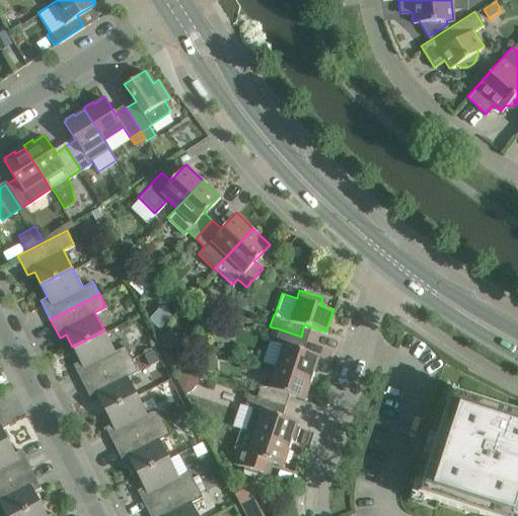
[(237,296),(235,297),(235,298),(238,314),(246,313),(244,295),(237,296)]
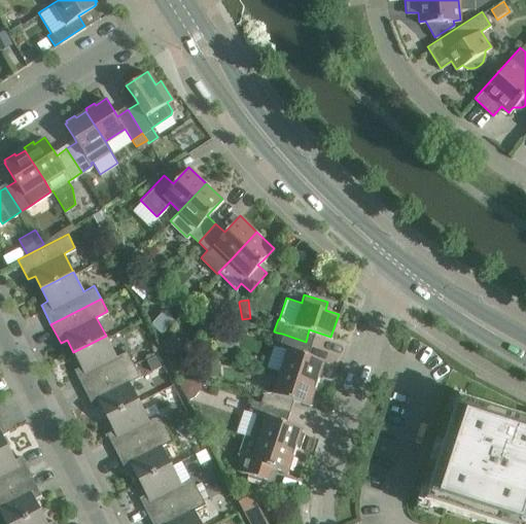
[(217,332),(216,344),(232,345),(232,332),(217,332)]
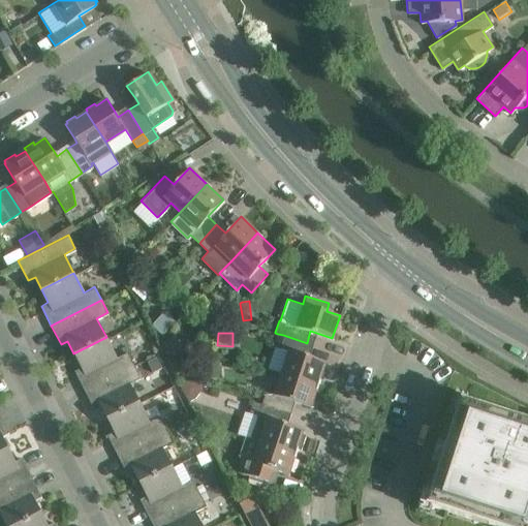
[(177,334),(162,341),(168,353),(183,346),(177,334)]
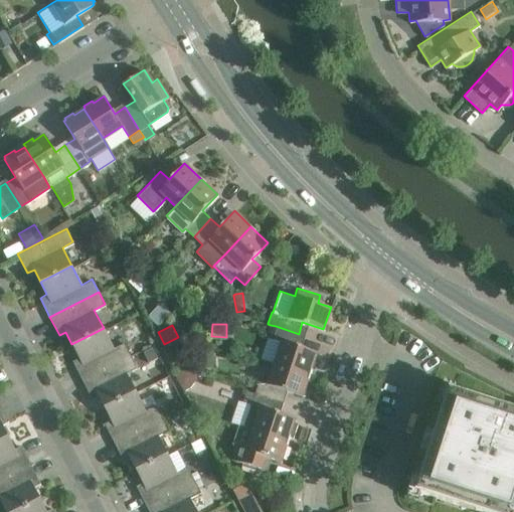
[(276,326),(272,338),(280,340),(273,362),(309,373),(316,351),(295,345),(299,334),(276,326)]
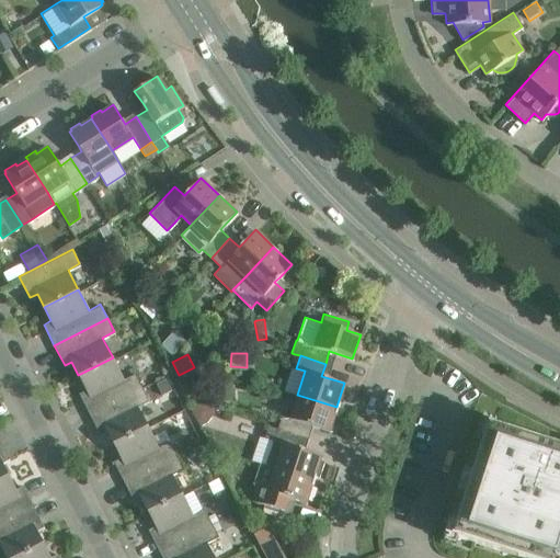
[(78,393),(89,413),(141,386),(135,372),(123,378),(113,357),(78,375),(86,389),(78,393)]
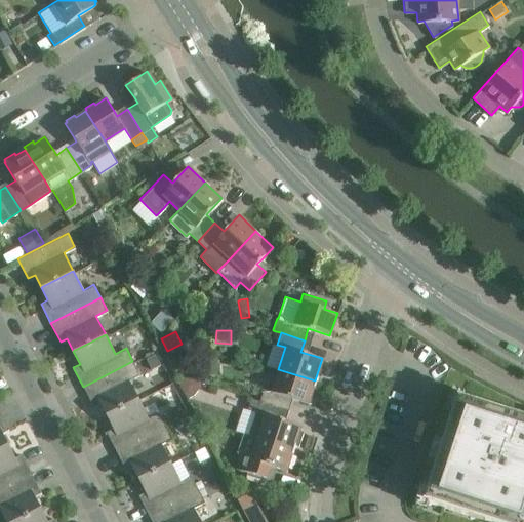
[(99,402),(106,414),(137,398),(128,379),(139,373),(132,361),(83,387),(92,405),(99,402)]
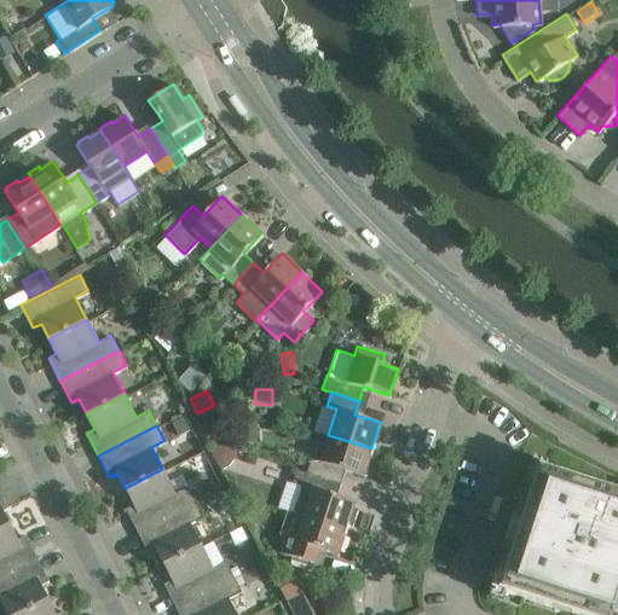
[(310,457),(305,471),(333,480),(338,466),(363,475),(371,448),(328,435),(319,460),(310,457)]
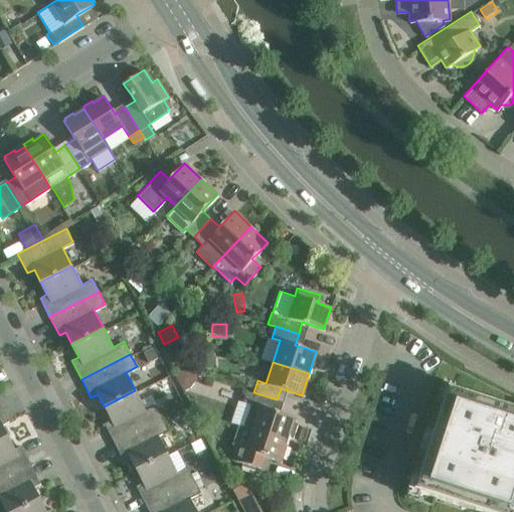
[(176,369),(173,373),(182,391),(189,387),(193,382),(196,375),(176,369)]
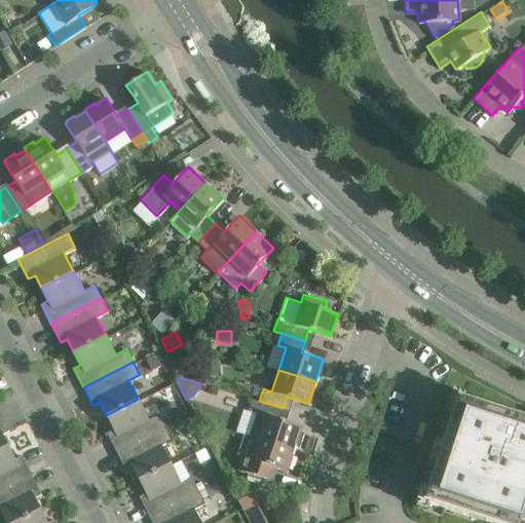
[(251,398),(247,409),(256,412),(249,434),(257,437),(294,449),(295,445),(299,446),(303,432),(299,430),(301,426),(279,419),(283,408),(259,401),(251,398)]
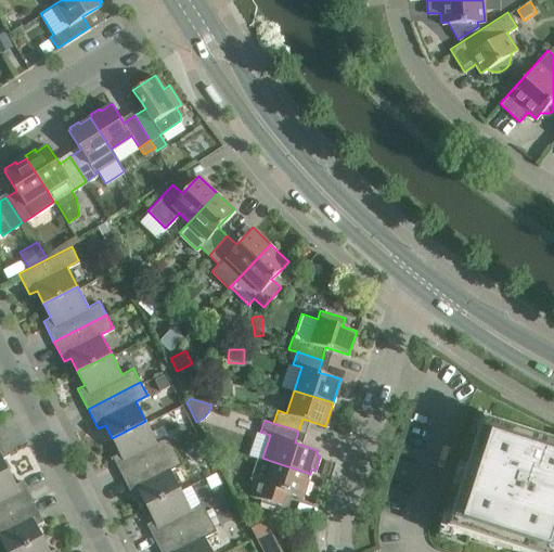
[(553,551),(553,443),(485,420),(450,528),(523,551),(553,551)]
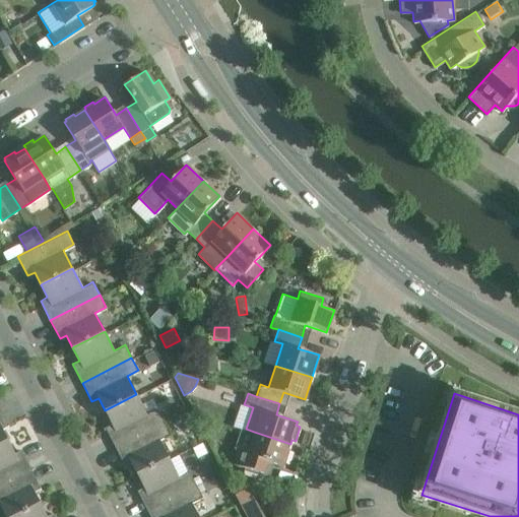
[(105,427),(114,446),(164,421),(157,407),(146,413),(136,394),(105,410),(111,424),(105,427)]
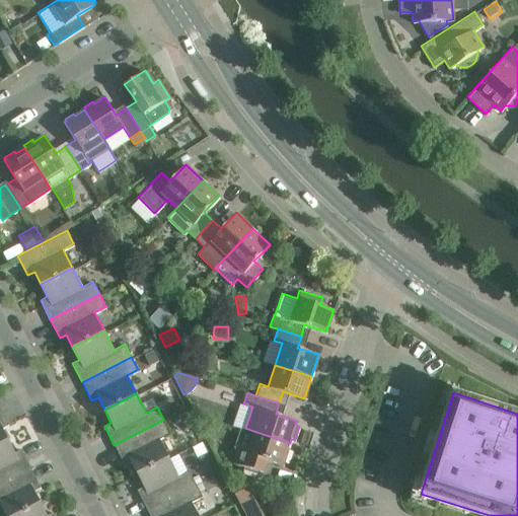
[(0,443),(8,439),(1,427),(8,424),(0,408),(0,443)]
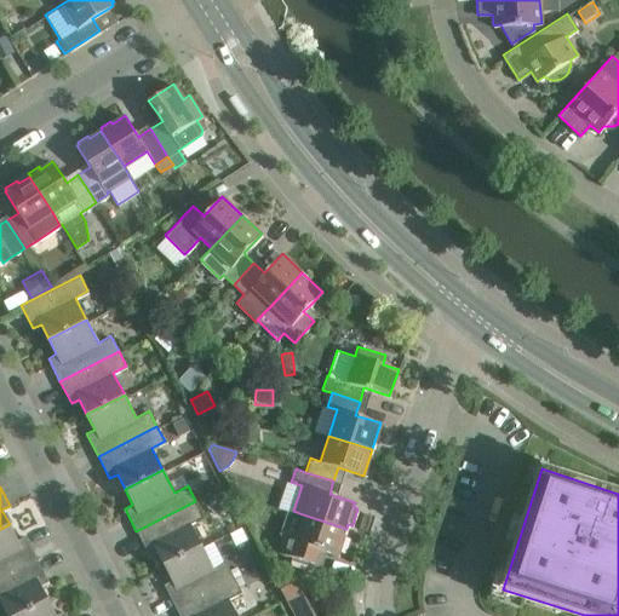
[(155,550),(164,564),(201,545),(190,523),(202,516),(195,501),(136,531),(148,554),(155,550)]
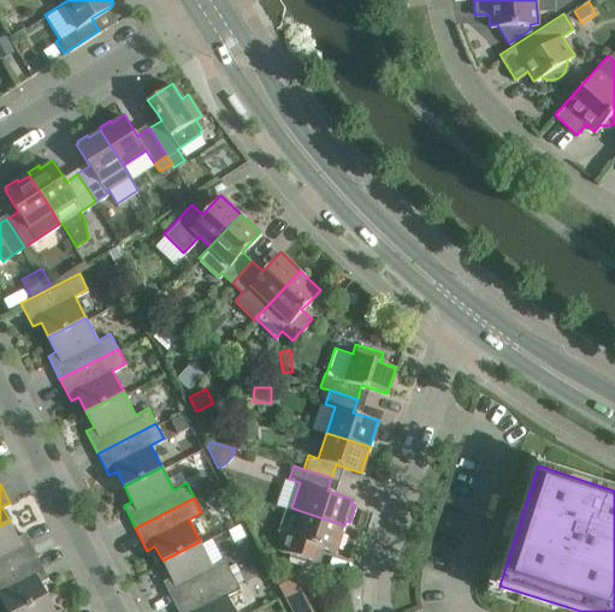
[(282,532),(277,547),(278,547),(283,550),(282,552),(296,557),(297,554),(306,557),(309,542),(335,551),(344,526),(301,511),(294,535),(282,532)]
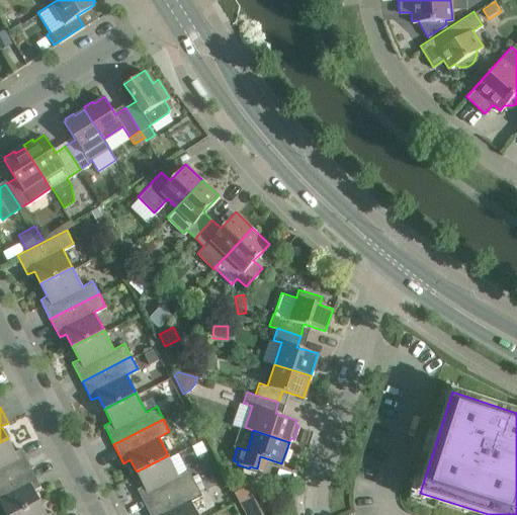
[(8,438),(0,442),(0,482),(30,466),(20,447),(14,450),(8,438)]
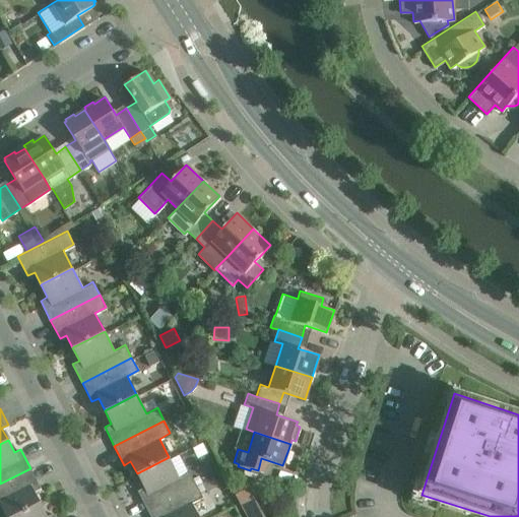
[(143,487),(136,490),(146,509),(196,483),(189,471),(178,476),(169,457),(137,473),(143,487)]
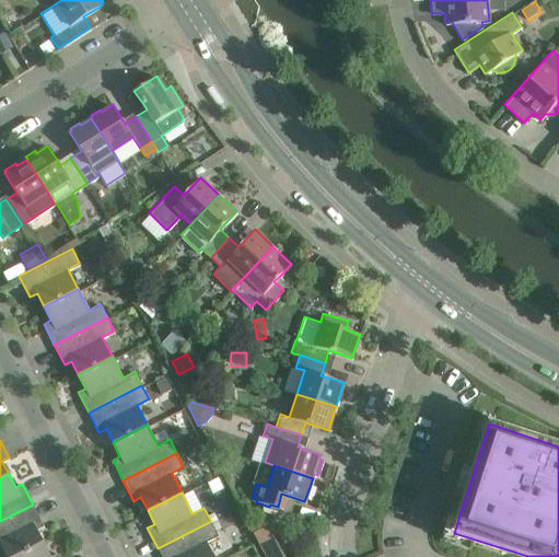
[(43,525),(33,505),(0,521),(0,542),(7,556),(12,556),(43,542),(36,529),(43,525)]
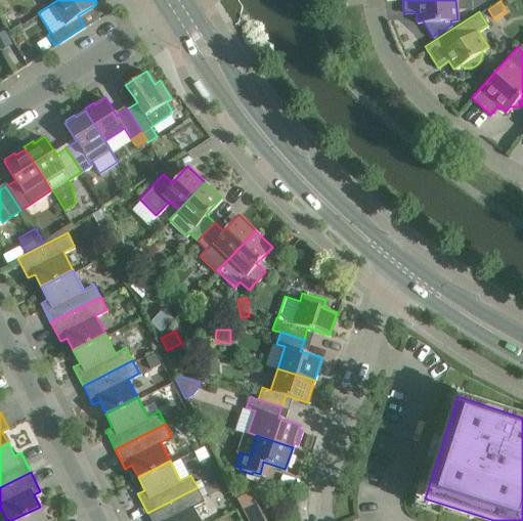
[(265,520),(248,485),(233,492),(248,520),(265,520)]
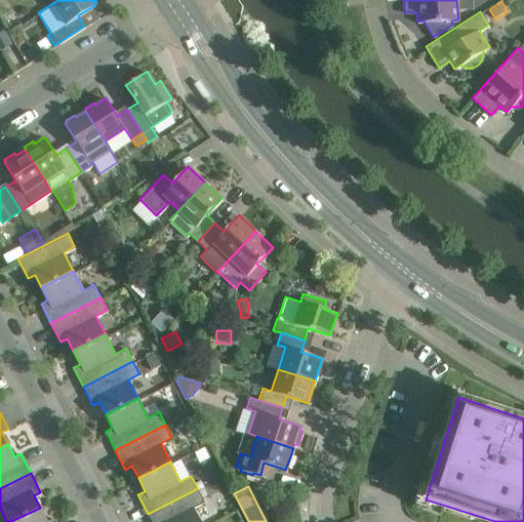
[(200,521),(193,507),(204,502),(198,488),(148,514),(152,521),(200,521)]
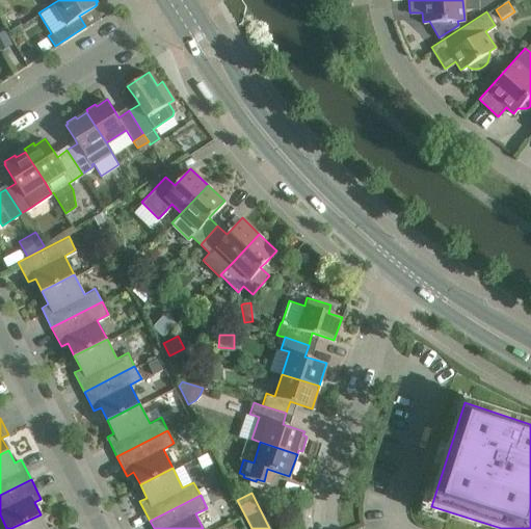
[(41,514),(11,528),(56,528),(54,524),(47,527),(41,514)]
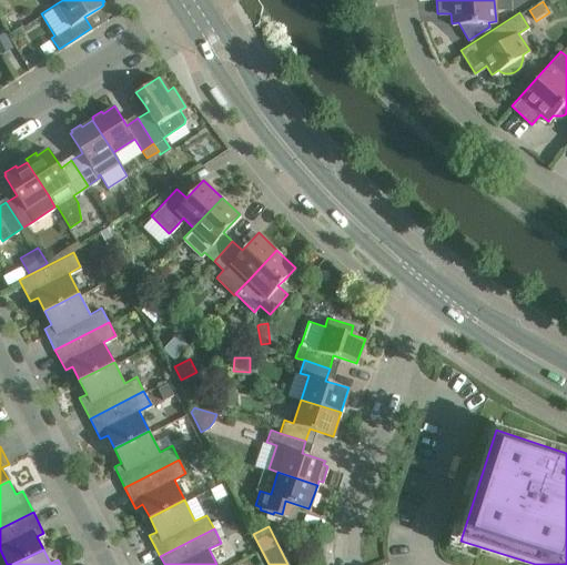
All buildings are outlined.
